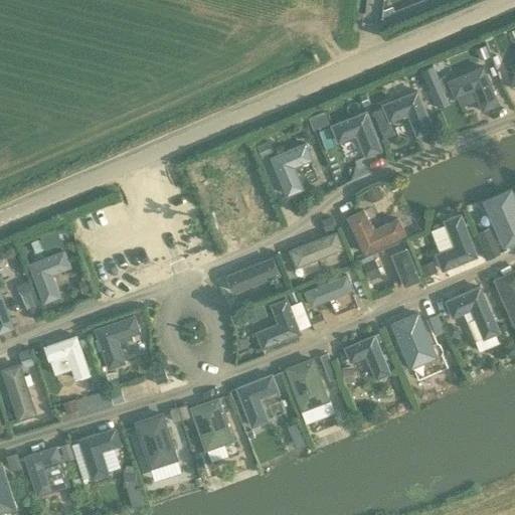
[(485,44),(477,48),(482,58),(490,54),(485,44)]
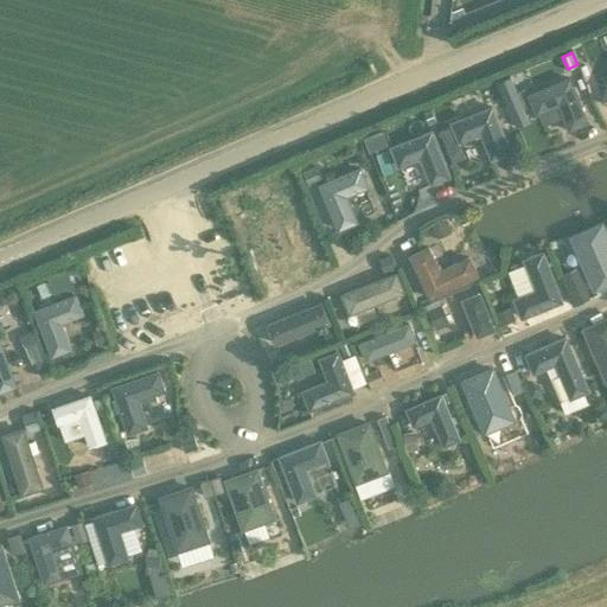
[(589,123),(570,77),(528,94),(536,115),(557,106),(569,132),(589,123)]
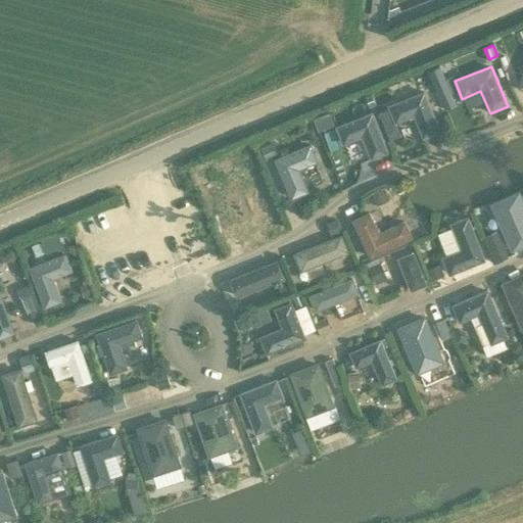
[(438,97),(450,92),(444,79),(432,84),(438,97)]
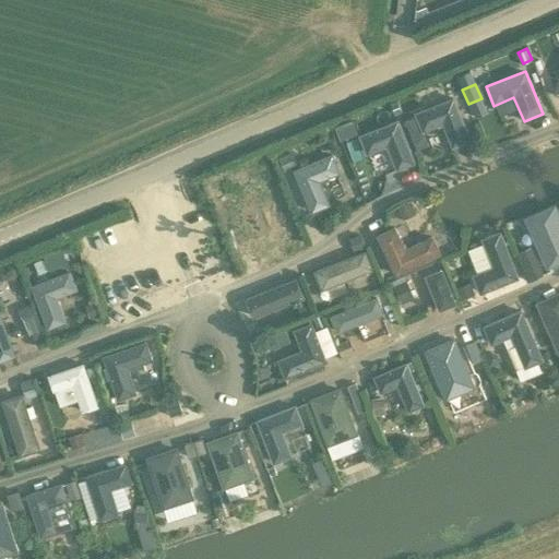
[(421,132),(442,123),(452,147),(471,140),(454,97),(415,113),(421,132)]
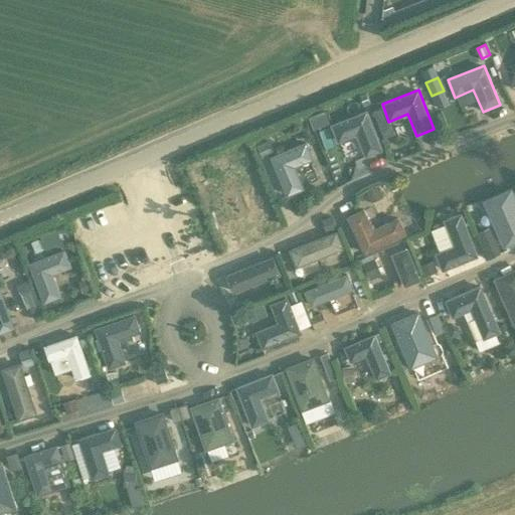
[(369,103),(365,94),(359,97),(363,106),(369,103)]
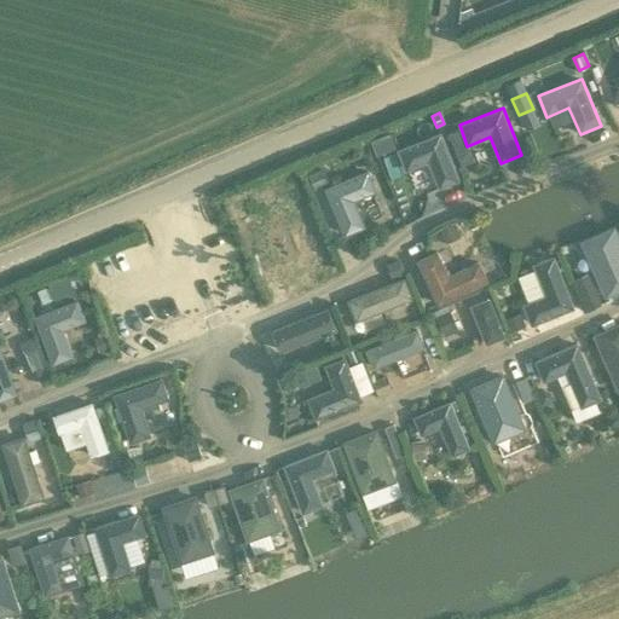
[(460,180),(441,132),(397,150),(406,171),(428,162),(438,187),(460,180)]
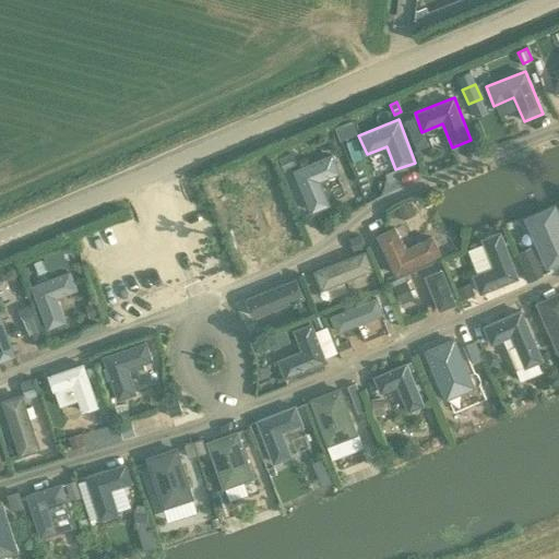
[(341,173),(332,153),(293,169),(311,213),(331,204),(321,181),(341,173)]
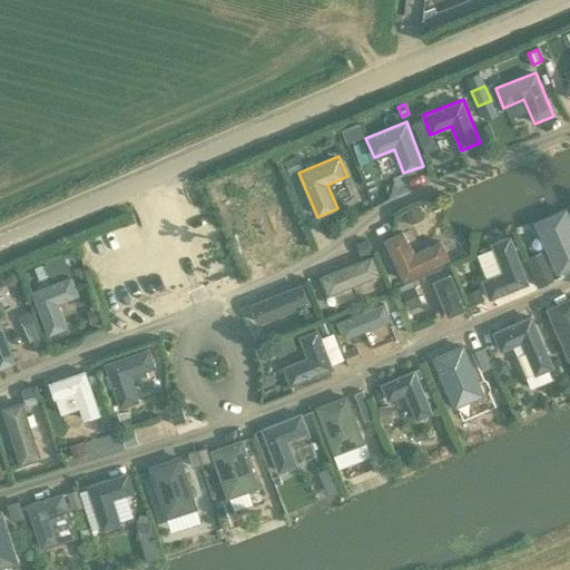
[(275,177),(222,199),(234,228),(265,216),(267,222),(290,214),(275,177)]
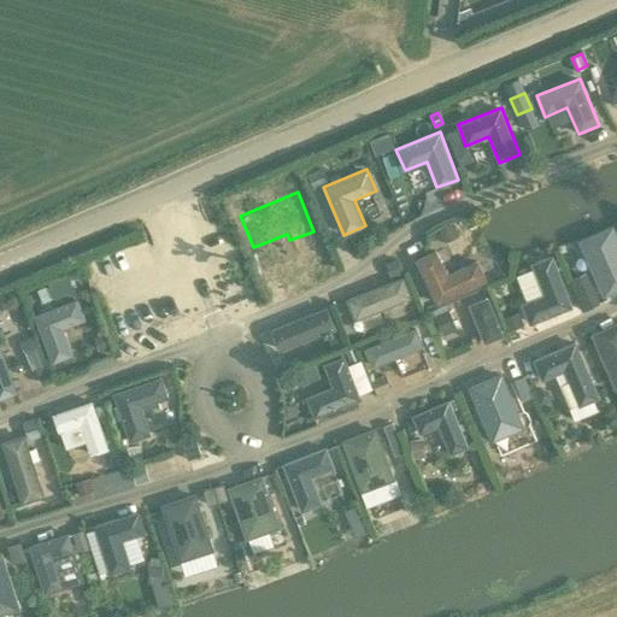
[(616,289),(616,234),(612,225),(579,240),(603,297),(616,289)]
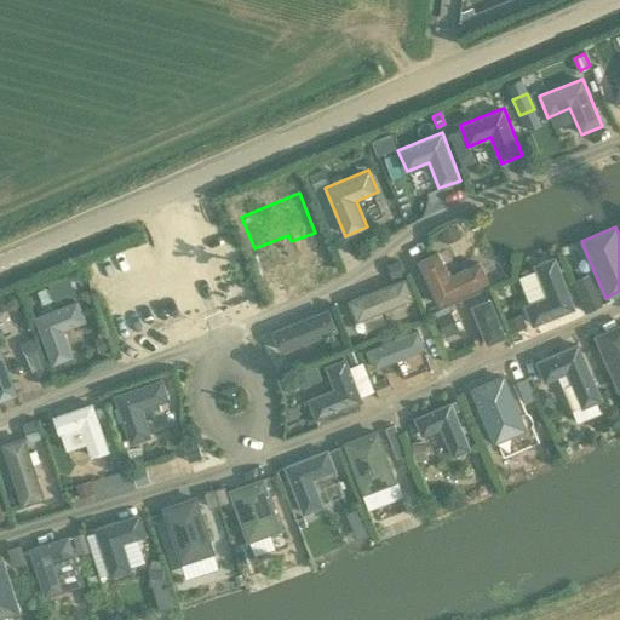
[(489,282),(480,262),(449,276),(438,251),(417,260),(438,306),(489,282)]
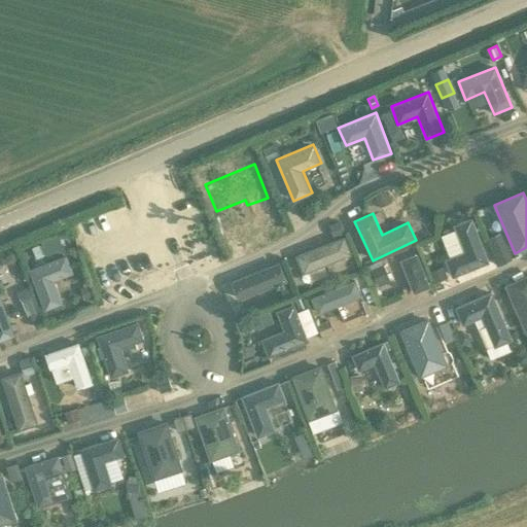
[(489,262),(471,218),(454,225),(464,251),(446,259),(453,277),(489,262)]
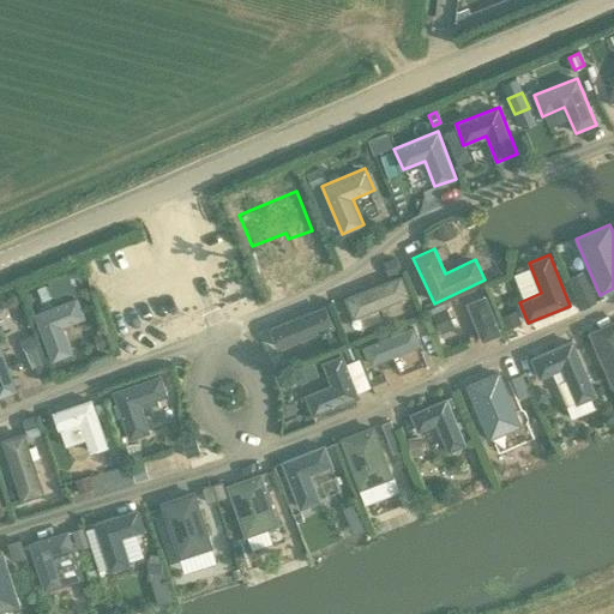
[(74,292),(67,275),(48,282),(54,299),(74,292)]
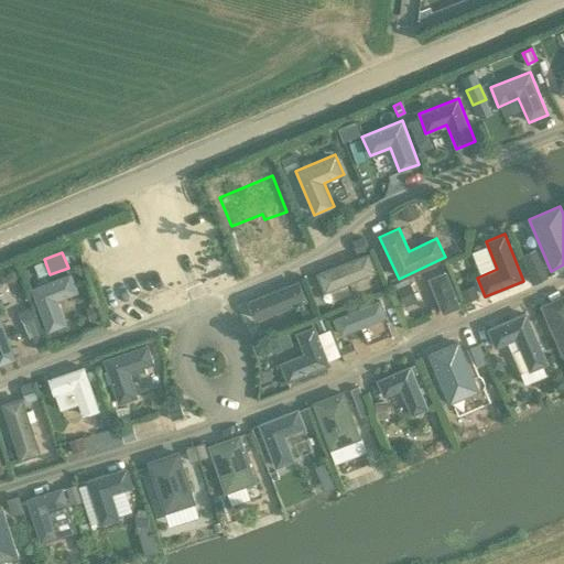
[(368,252),(316,273),(324,291),(376,271),(368,252)]
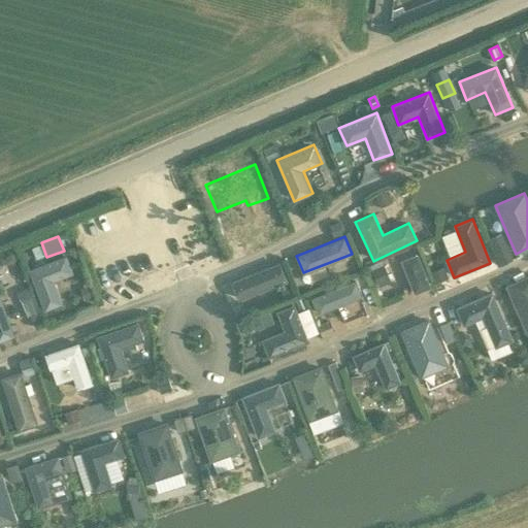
[(44,258),(40,246),(32,250),(36,261),(44,258)]
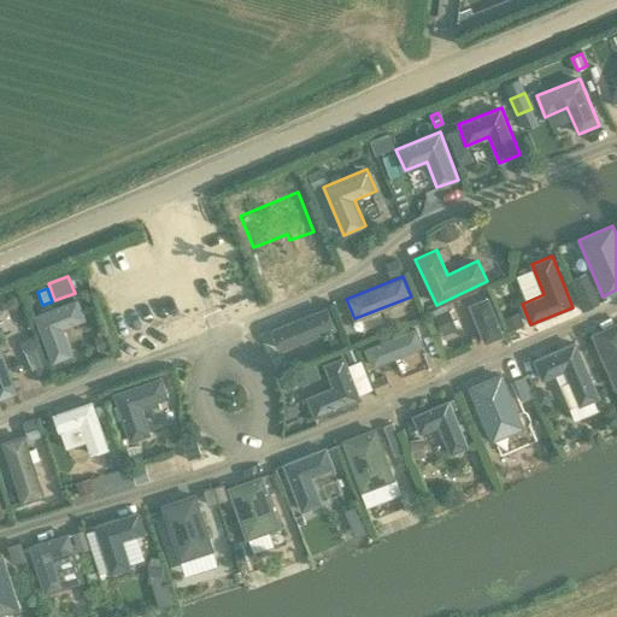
[(575,297),(582,311),(599,304),(592,288),(575,297)]
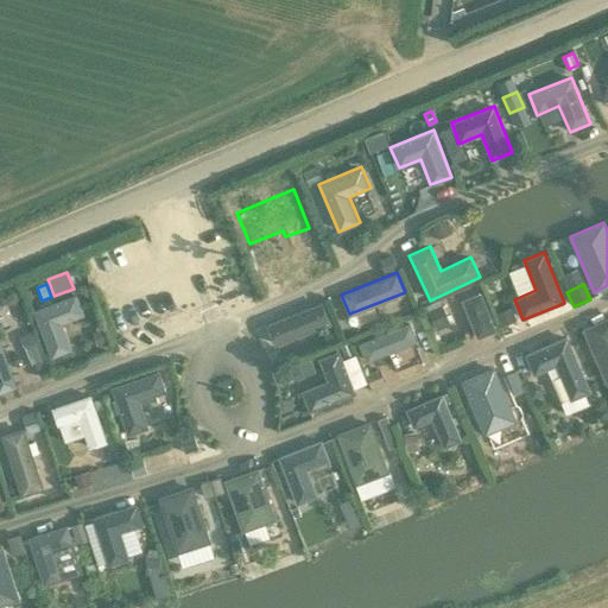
[(480,292),(462,299),(476,336),(495,329),(480,292)]
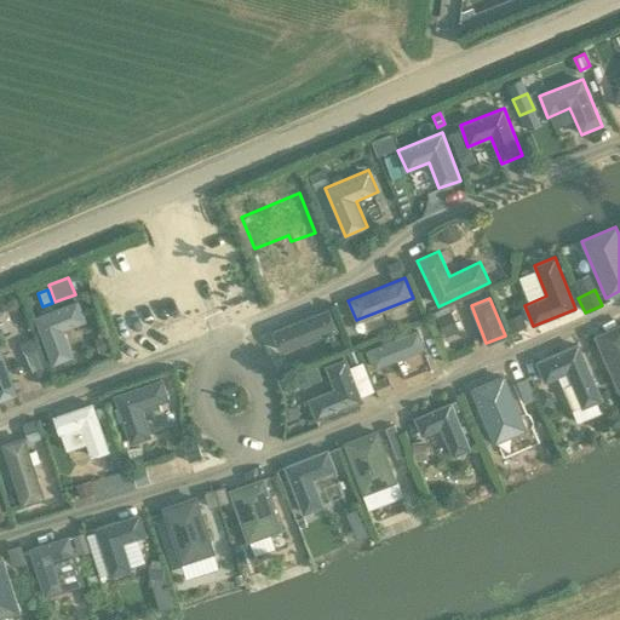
[(63,329),(86,321),(78,299),(34,316),(52,365),(74,357),(63,329)]
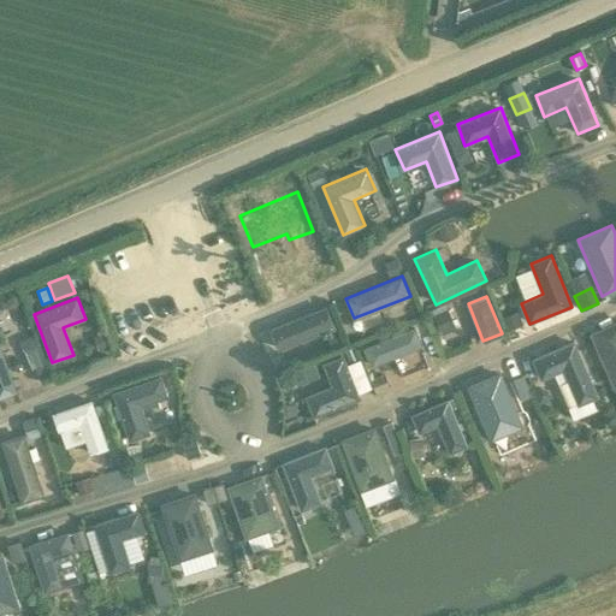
[(499,318),(509,337),(529,326),(521,307),(499,318)]
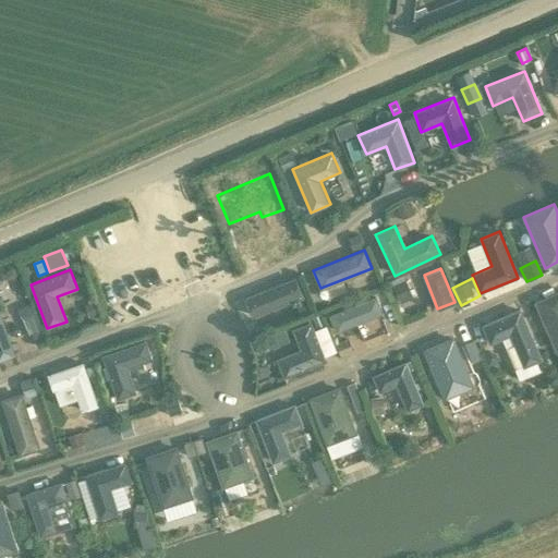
[(244,300),(252,317),(302,296),(295,279),(244,300)]
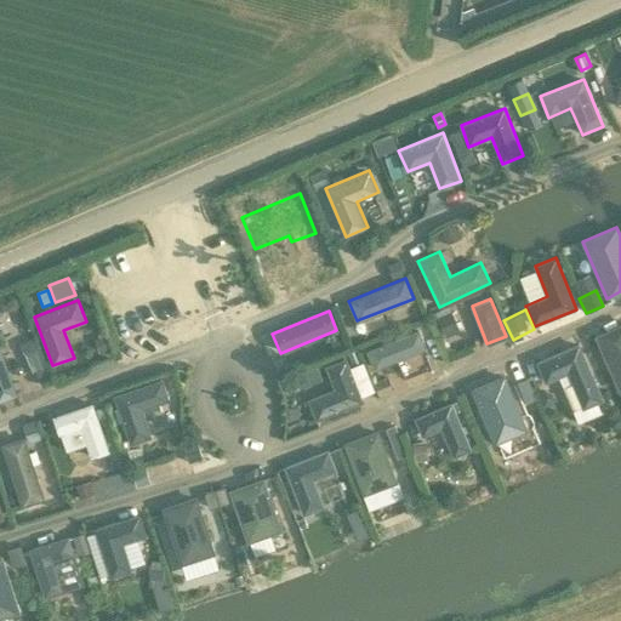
[(620,323),(594,336),(620,392),(620,391),(620,323)]
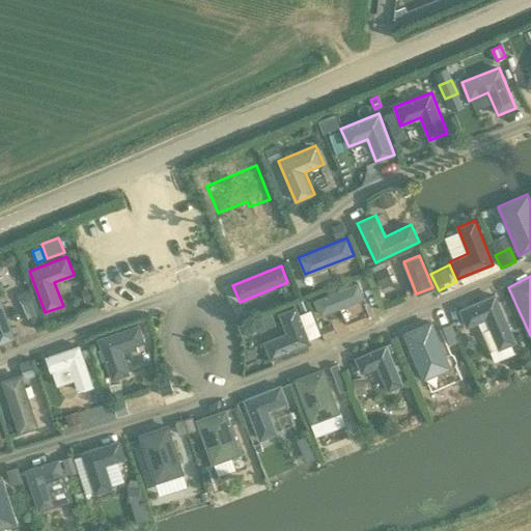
[(358,281),(313,300),(319,315),(364,297),(358,281)]
